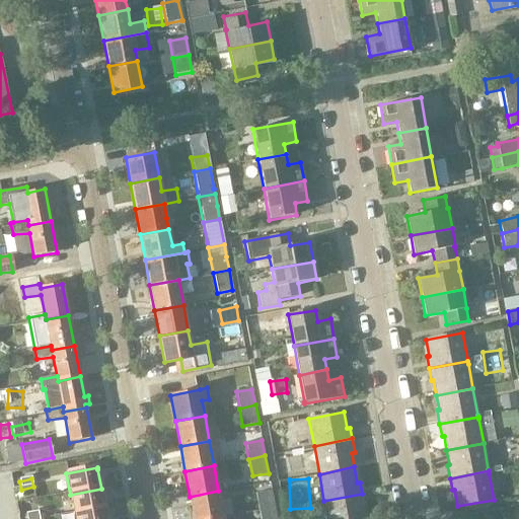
[(101,489),(70,495),(74,515),(105,509),(103,501),(101,489)]
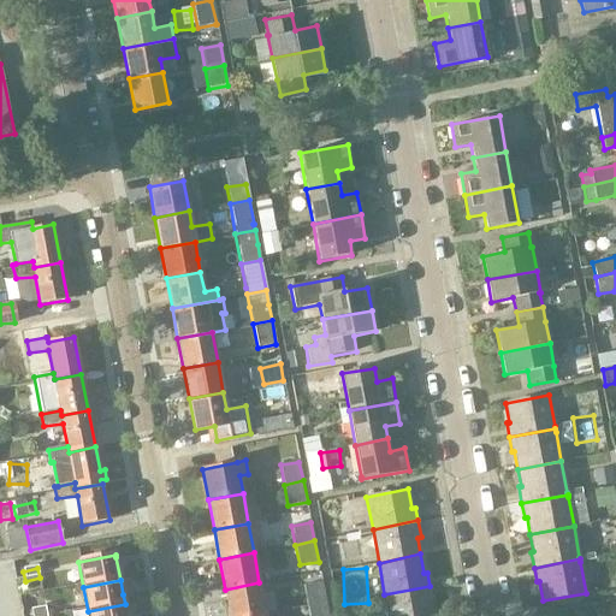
[(229,615),(253,615),(265,614),(259,582),(225,590),(229,615)]
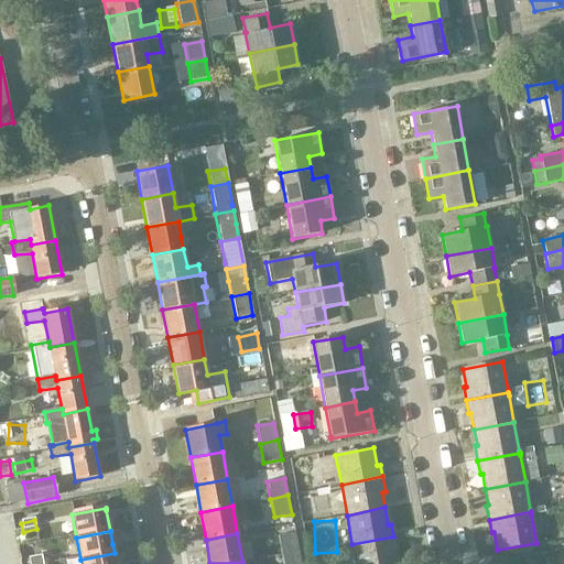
[(281,554),(299,551),(295,533),(278,537),(281,554)]
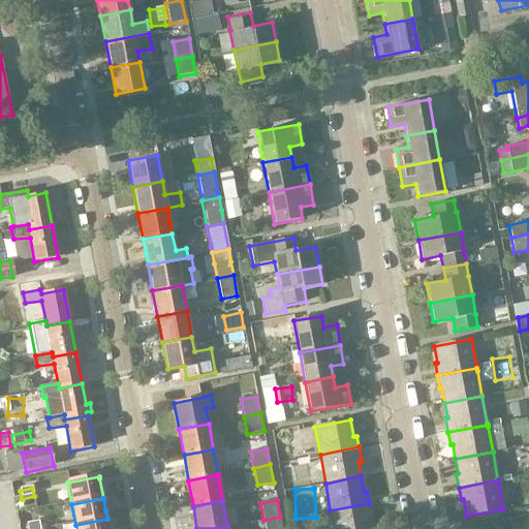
[(369,503),(330,510),(333,528),(370,528),(369,518),(372,517),(369,503)]
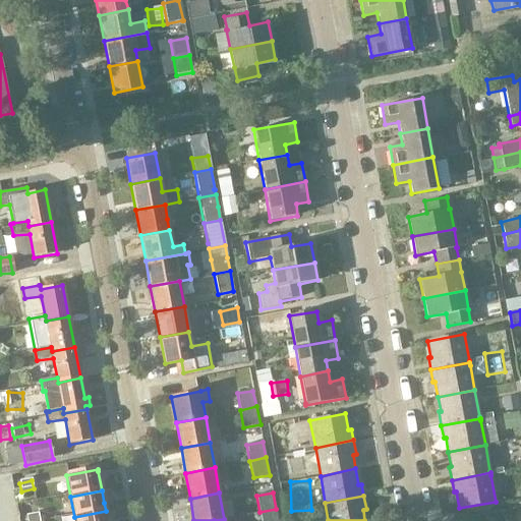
[(261,520),(278,520),(276,509),(259,512),(261,520)]
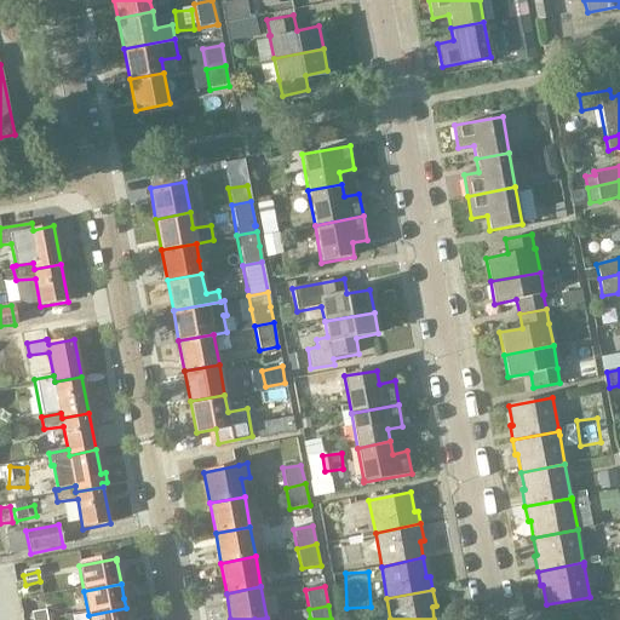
[(127,619),(126,608),(89,615),(89,619),(127,619)]
